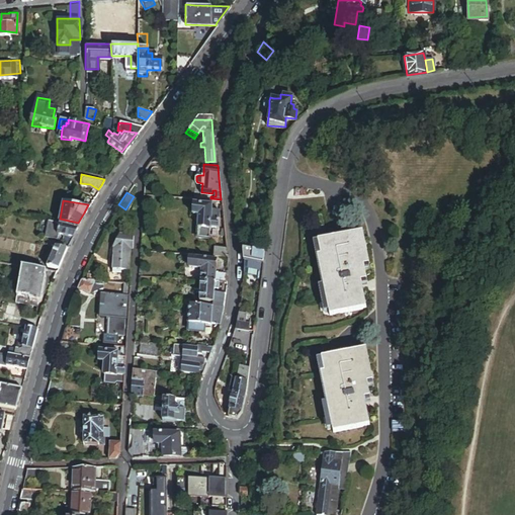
[(208,227),(217,228),(218,213),(216,211),(210,210),(210,204),(206,203),(193,202),(192,213),(197,215),(195,236),(207,237),(208,227)]
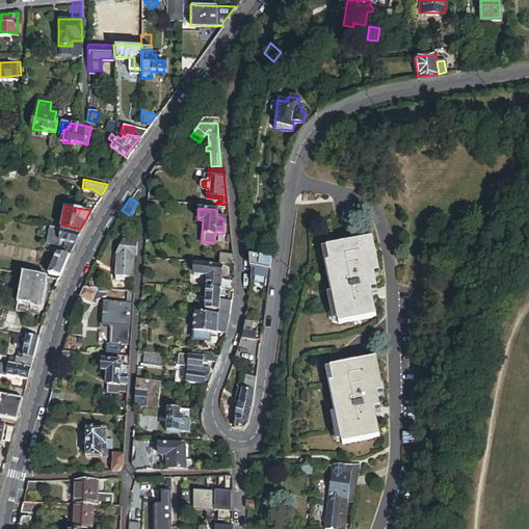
[(75,239),(80,229),(61,225),(41,221),(38,233),(67,238),(64,243),(67,244),(72,246),(75,239)]
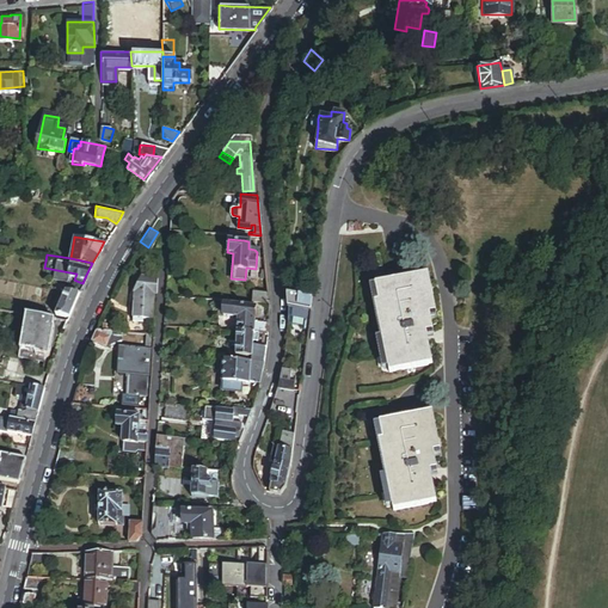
[(421,331),(428,330),(425,318),(423,313),(429,312),(419,275),(368,288),(372,305),(369,305),(378,338),(385,366),(386,372),(428,361),(422,337),(421,331)]
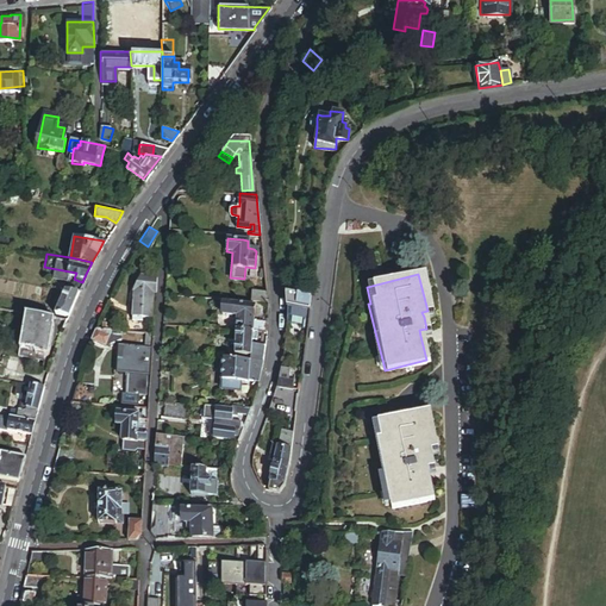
[(154,289),(155,275),(142,275),(141,275),(133,288),(136,288),(151,289),(154,289)]
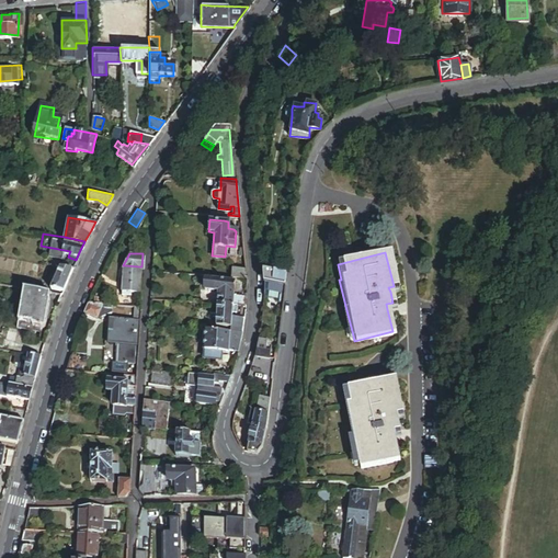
[(261,265),(276,265),(276,257),(261,258),(261,265)]
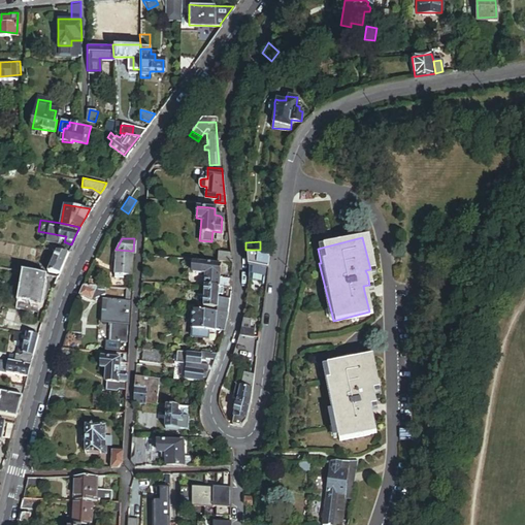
[(47,268),(60,270),(68,250),(57,248),(47,268)]
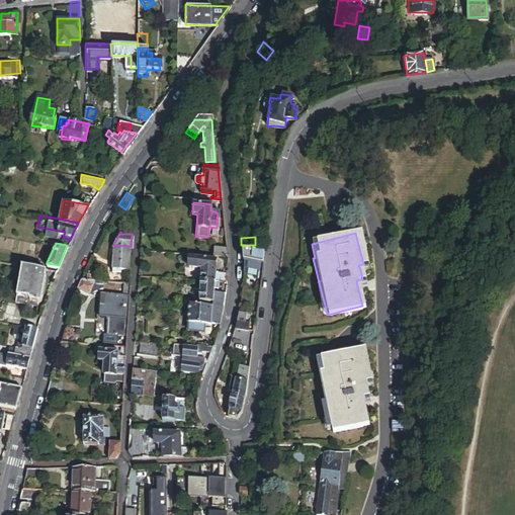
[(313,258),(315,258),(312,244),(307,245),(310,259),(313,258)]
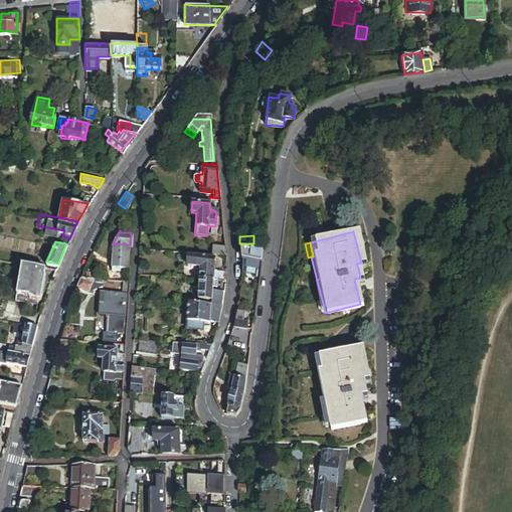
[(120,266),(126,267),(128,244),(115,243),(113,268),(120,268),(120,266)]
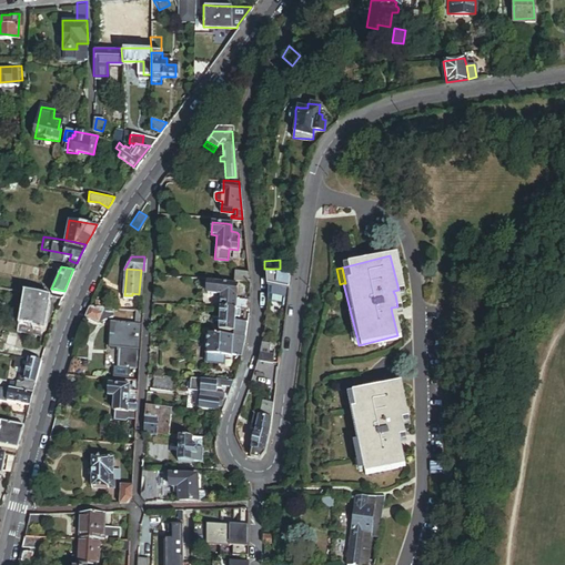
[(232,280),(248,282),(246,270),(232,270),(232,280)]
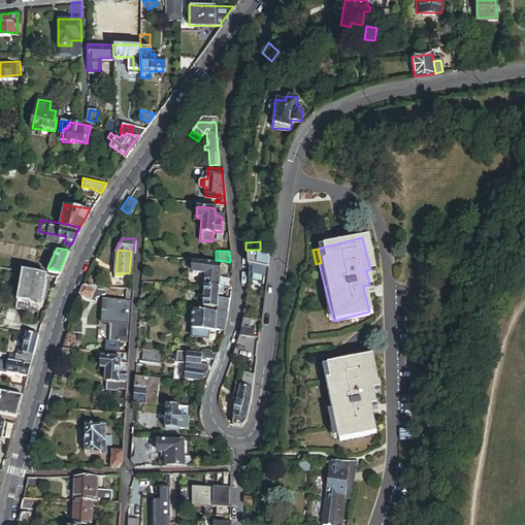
[(265,279),(267,254),(245,252),(245,264),(248,264),(256,265),(255,277),(265,279)]
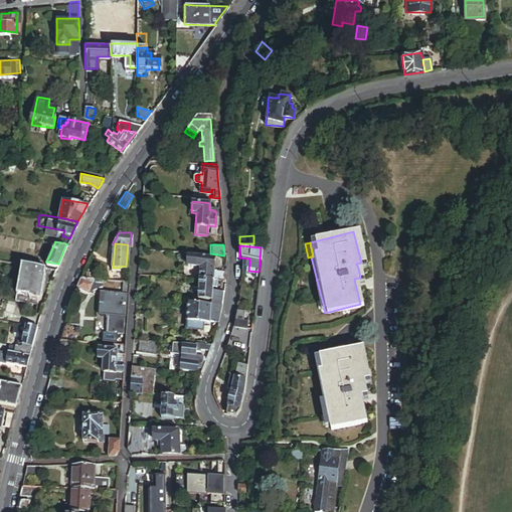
[(223,273),(212,272),(212,258),(194,257),(194,268),(197,269),(197,279),(215,281),(223,282),(223,273)]
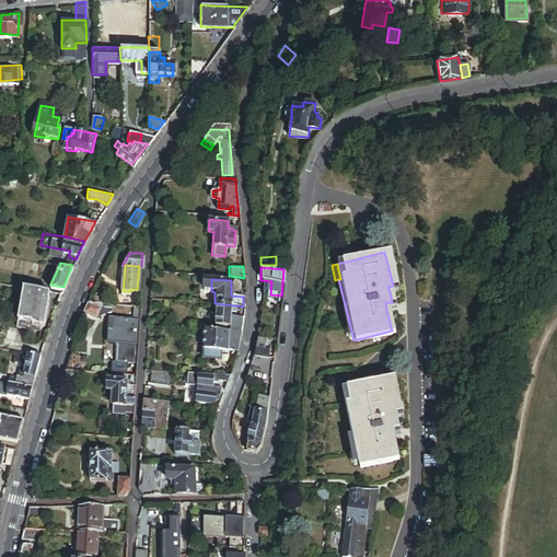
[(343,311),(346,310),(338,279),(335,280),(343,311)]
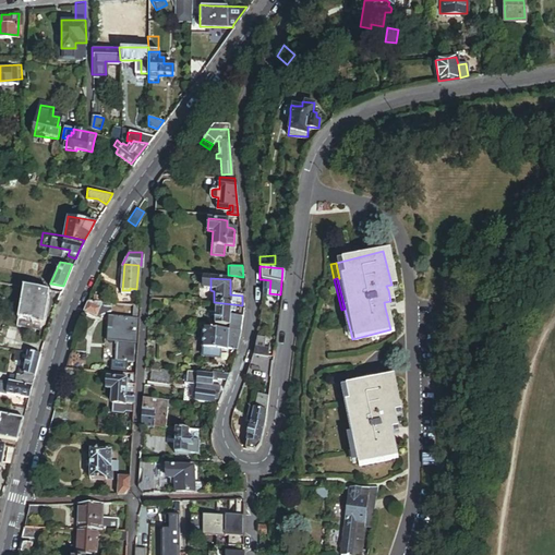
[(270,280),(262,279),(261,293),(280,296),(280,294),(269,293),(270,280)]
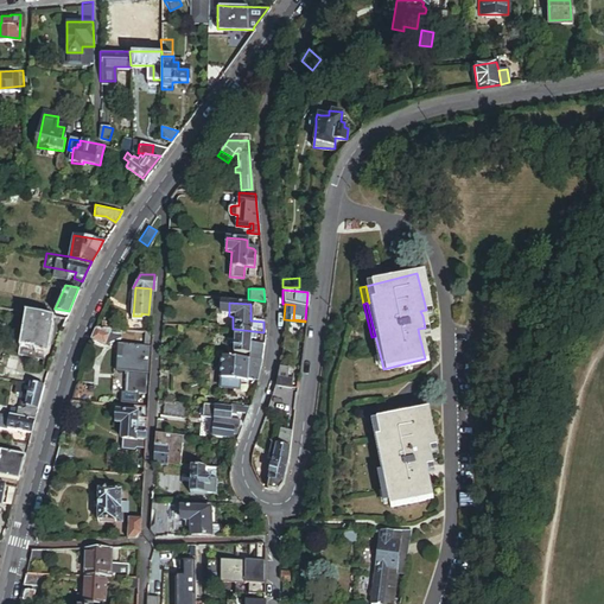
[(50,348),(52,332),(55,319),(52,318),(53,312),(25,307),(19,343),(32,344),(35,349),(45,350),(50,348)]
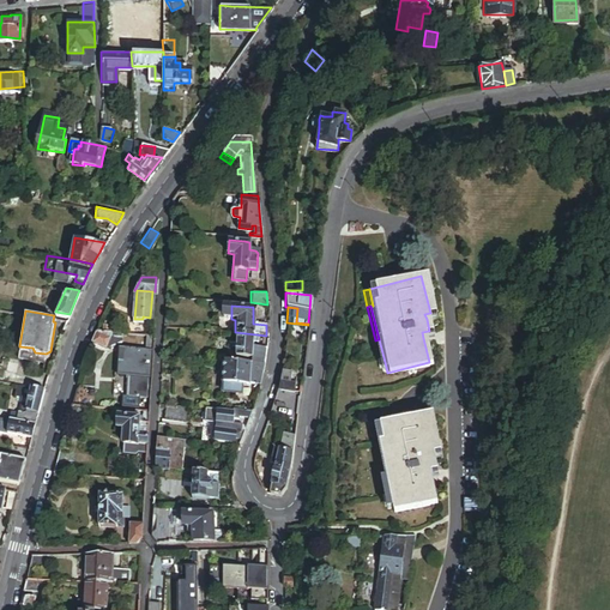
[(91,339),(104,344),(110,331),(110,328),(96,327),(91,339)]
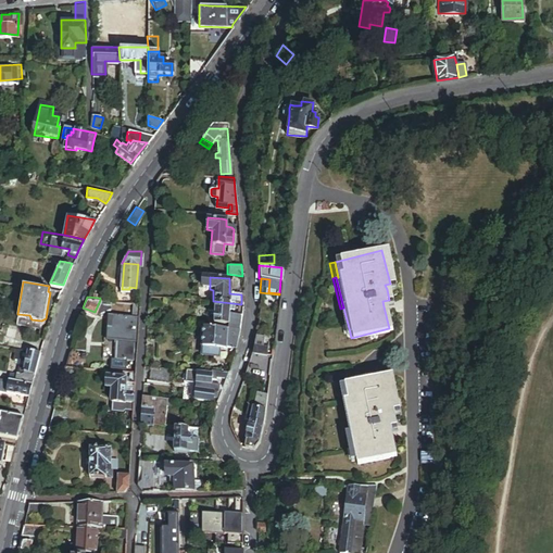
[(109,300),(100,300),(95,312),(98,312),(109,308),(109,300)]
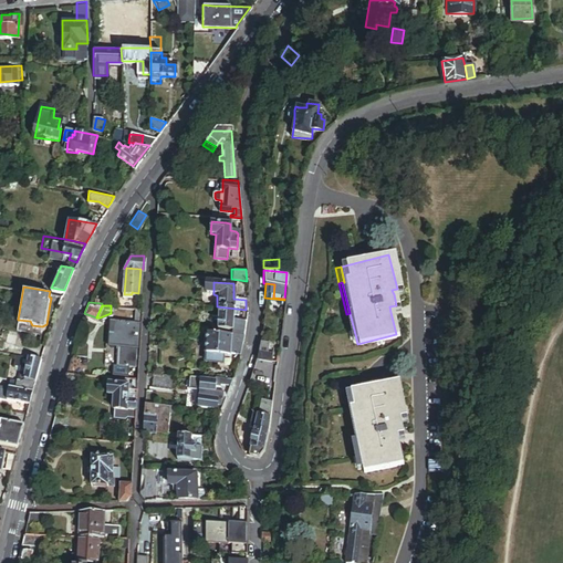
[(232,315),(237,315),(237,309),(217,306),(216,327),(232,329),(232,315)]
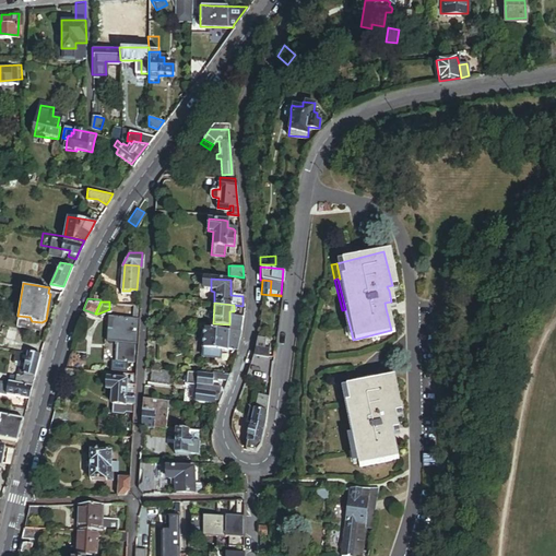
[(346,336),(352,334),(345,309),(342,310),(340,310),(346,336)]
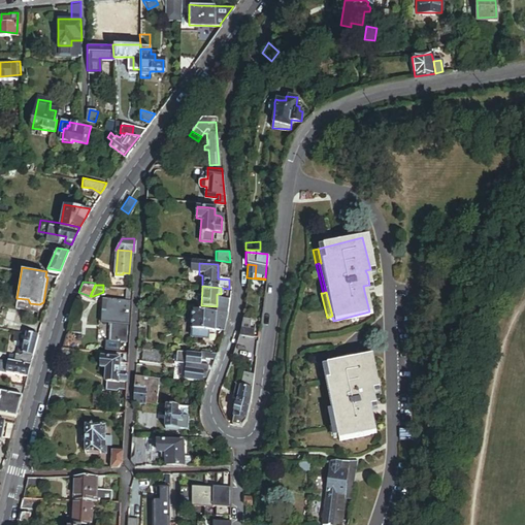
[(125,324),(128,325),(130,298),(100,296),(98,323),(107,323),(125,324)]
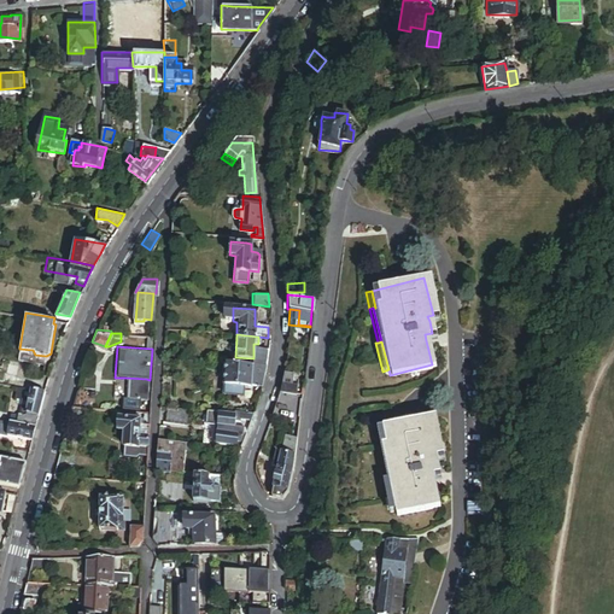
[(257,372),(259,372),(261,364),(226,362),(224,373),(223,392),(241,395),(243,385),(250,385),(250,381),(256,382),(257,372)]
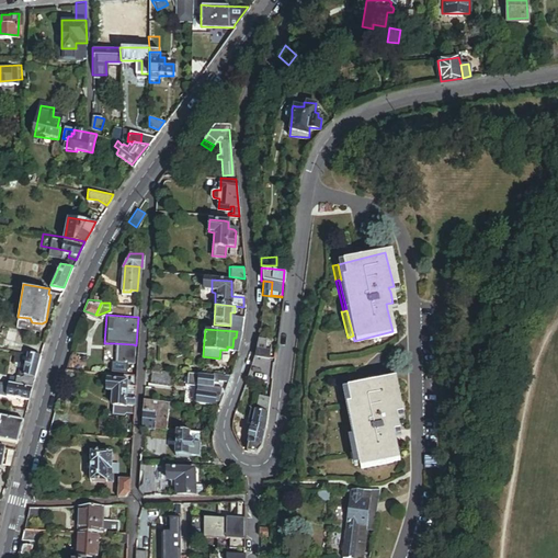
[(234,338),(232,348),(227,346),(227,350),(237,350),(239,341),(240,332),(237,331),(236,338),(234,338)]
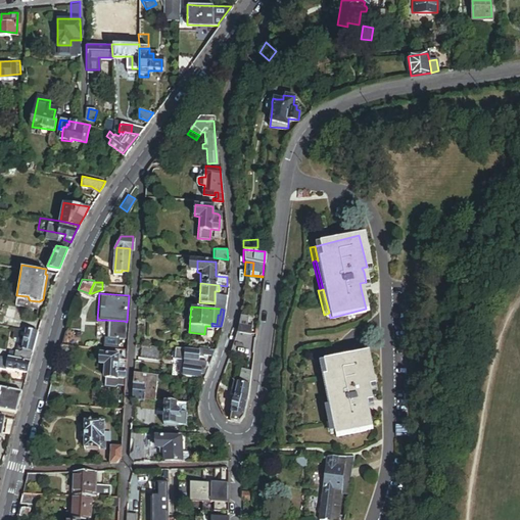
[(235,332),(250,332),(250,324),(246,323),(246,316),(239,316),(235,332)]
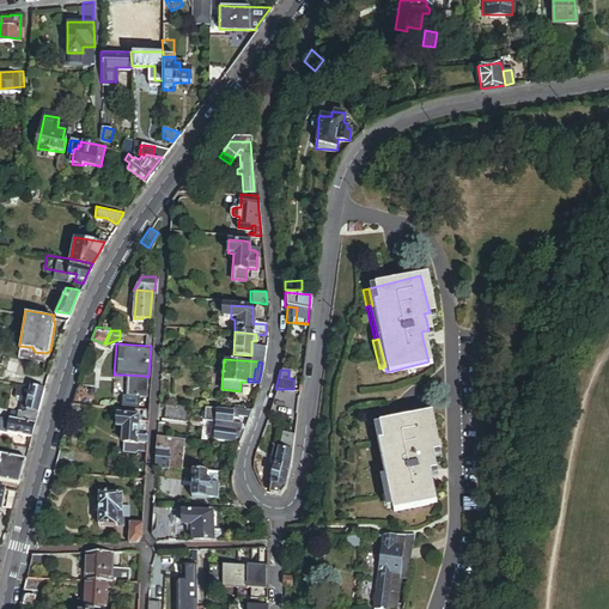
[(145,376),(125,375),(123,394),(144,395),(145,376)]
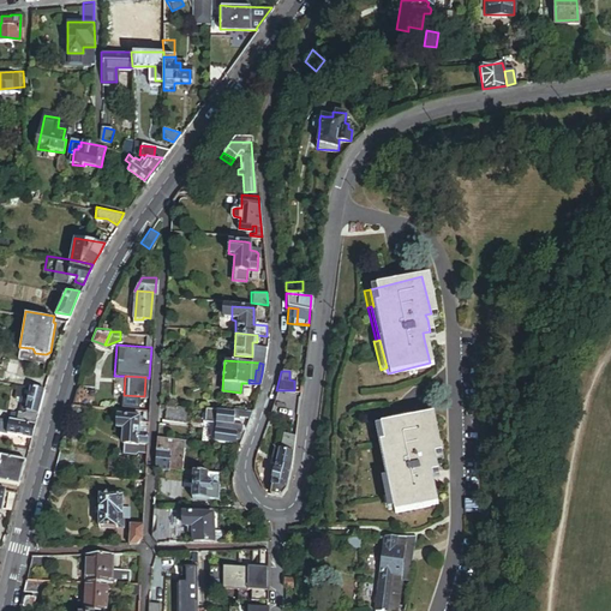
[(22,394),(24,383),(17,382),(15,393),(22,394)]
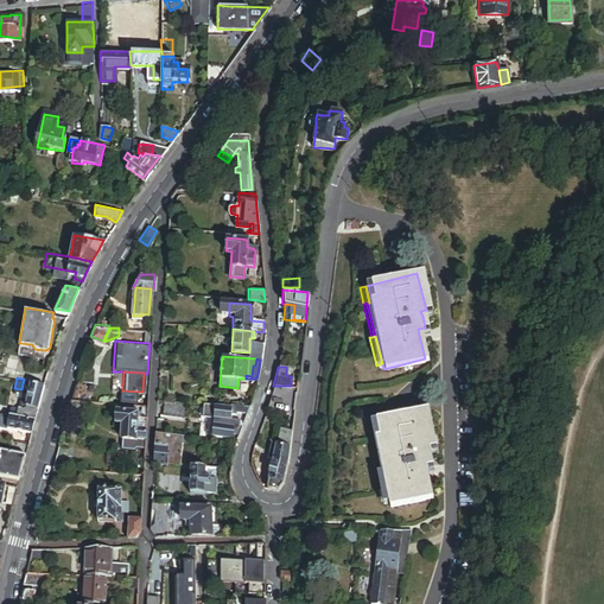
[(19,401),(24,402),(29,379),(24,377),(24,379),(21,389),(19,401)]
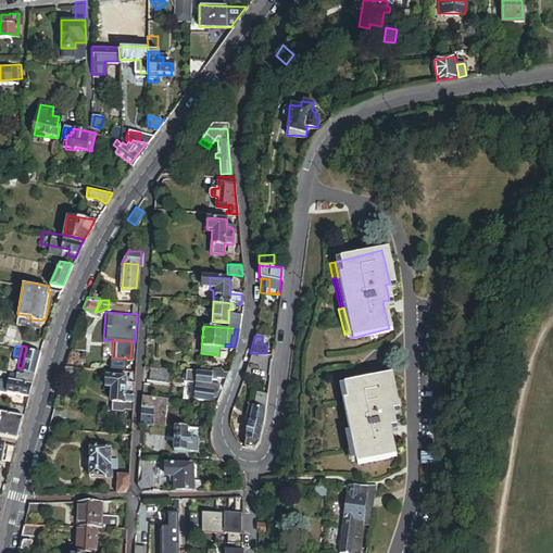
[(23,368),(34,371),(40,349),(26,347),(22,368),(23,368)]
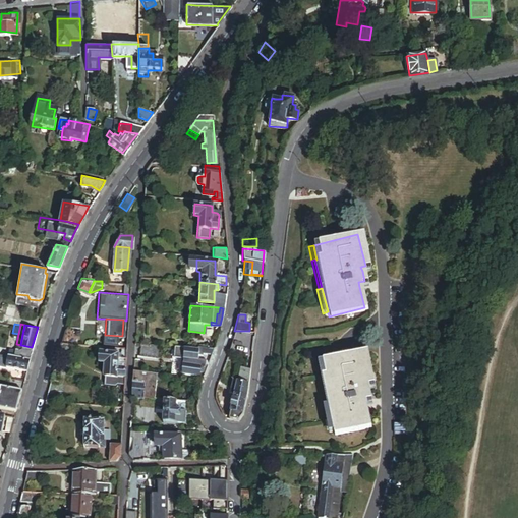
[(72,343),(79,343),(80,329),(64,328),(60,342),(72,343)]
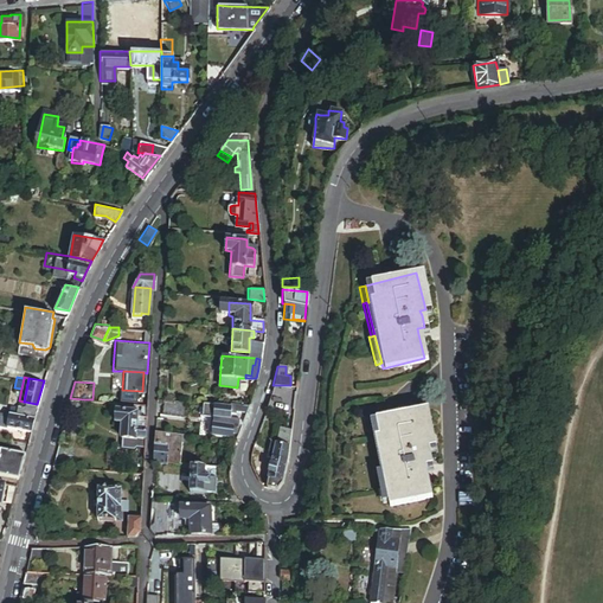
[(286,412),(290,385),(273,385),(270,395),(265,408),(286,412)]
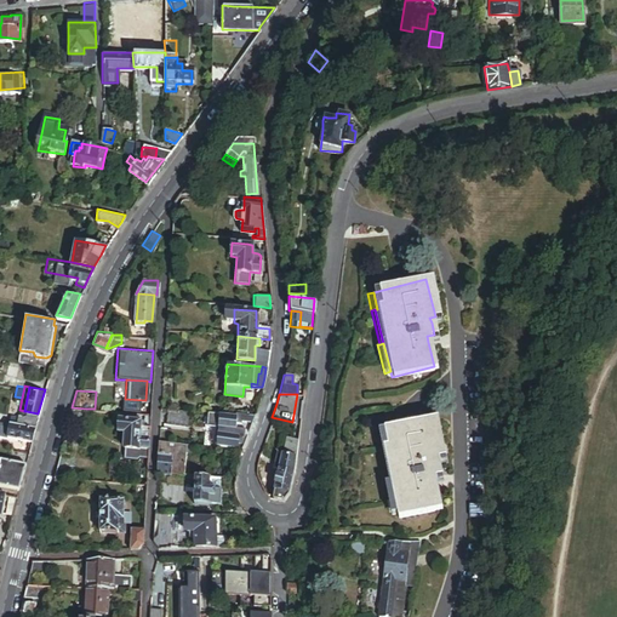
[(68,420),(85,421),(86,409),(72,407),(68,420)]
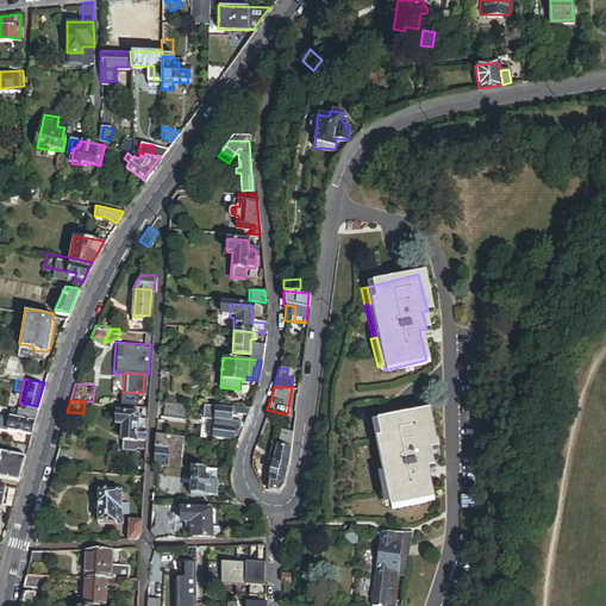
[(185,401),(162,400),(161,414),(183,416),(185,401)]
